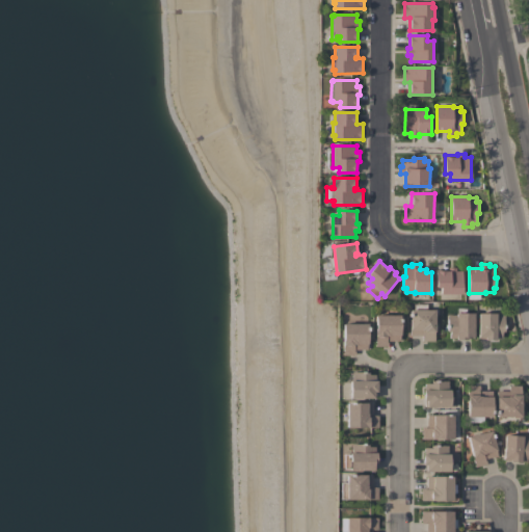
[(464,294),(442,294),(442,288),(437,288),(437,270),(449,270),(449,268),(457,268),(457,271),(464,271),(464,294)]
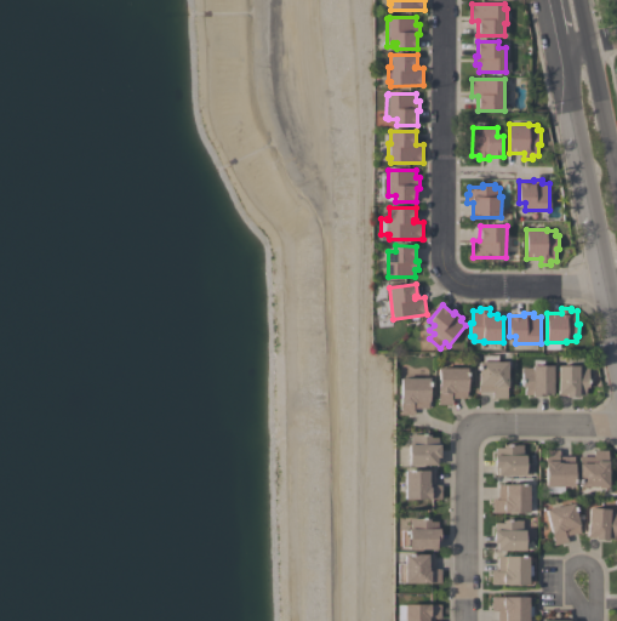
[(508,398),(495,398),(495,392),(480,391),(480,362),(509,362),(508,398)]
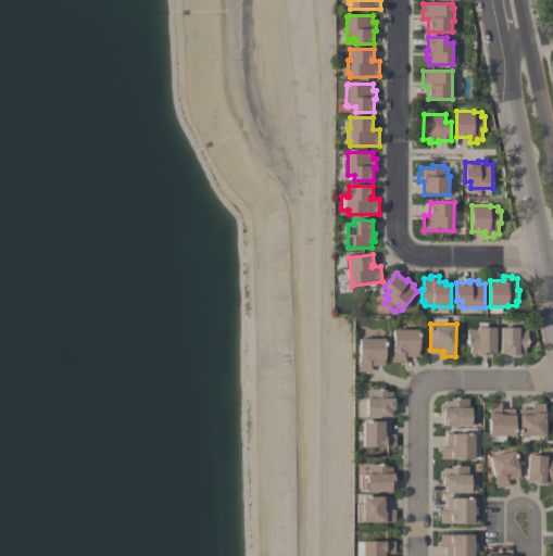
[(497,352),(489,352),(489,355),(478,355),(478,353),(472,353),(472,345),(469,345),(469,329),(478,329),(478,327),(497,327),(497,352)]
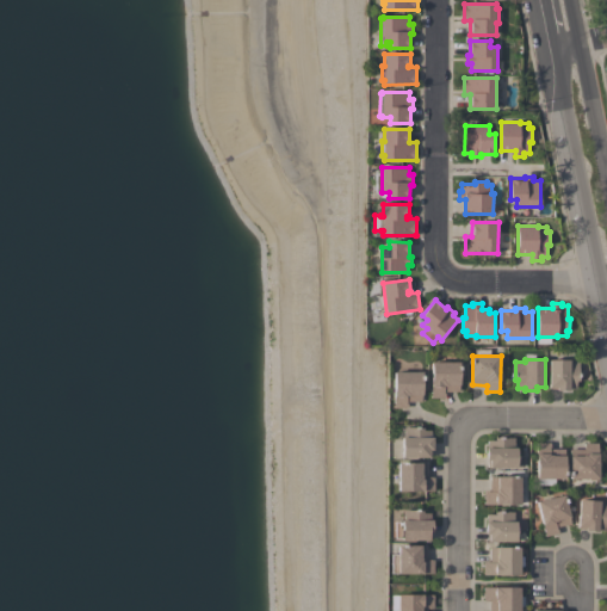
[(551,359),(570,359),(570,362),(581,362),(580,381),(577,381),(577,389),(570,389),(570,390),(558,390),(558,388),(550,388),(551,359)]
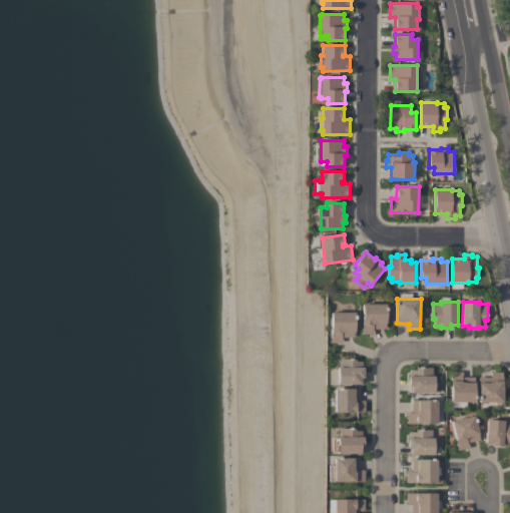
[(364,304),(387,304),(387,329),(375,329),(375,334),(364,334),(364,304)]
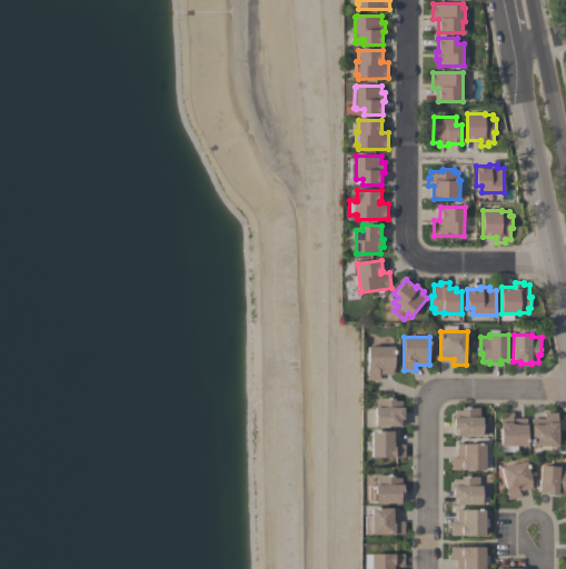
[(369,346),(395,346),(395,373),(381,373),(381,380),(368,379),(369,346)]
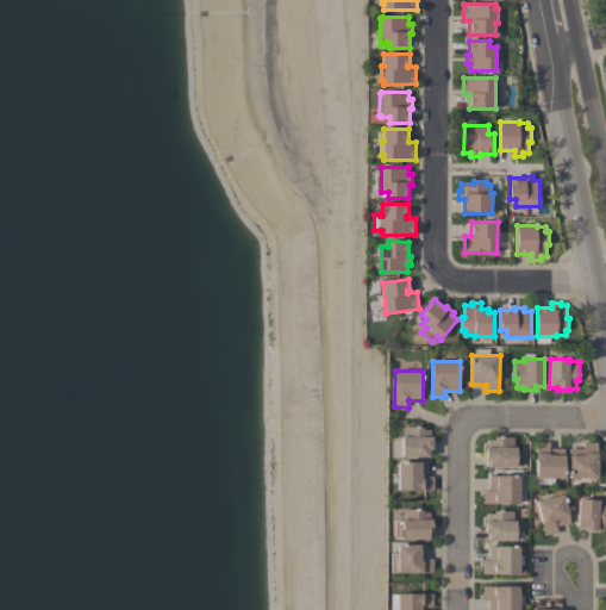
[(404,456),(403,436),(406,436),(405,427),(424,427),(424,429),(432,429),(432,436),(433,436),(433,448),(431,448),(431,455),(404,456)]
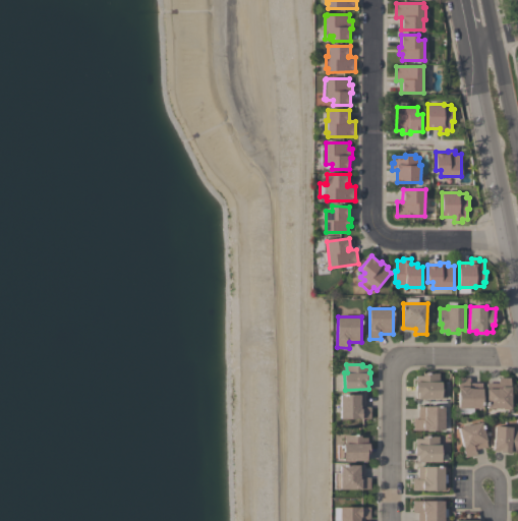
[(417,399),(417,392),(416,392),(416,382),(417,382),(417,375),(424,375),(424,372),(441,372),(441,381),(443,381),(442,399),(417,399)]
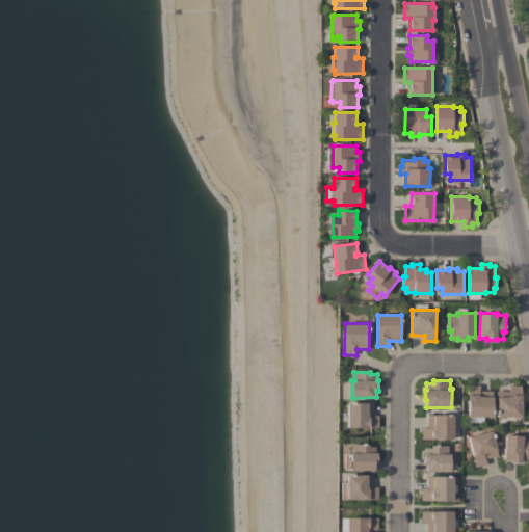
[(470,386),(481,386),(481,391),(493,391),(494,416),(485,416),(485,422),(470,422),(470,386)]
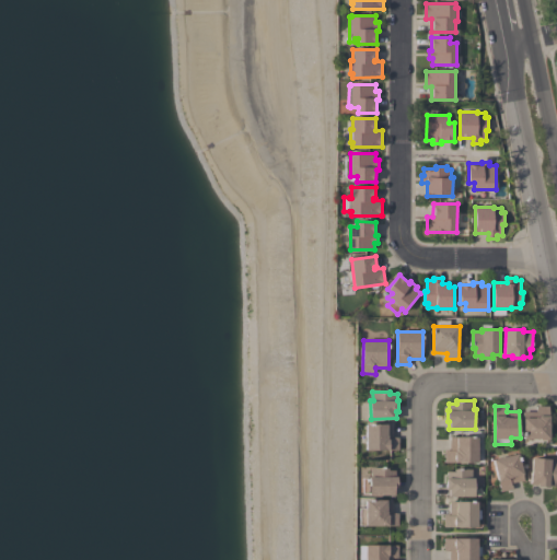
[(550,439),(524,439),(524,411),(537,411),(537,406),(550,406),(550,439)]
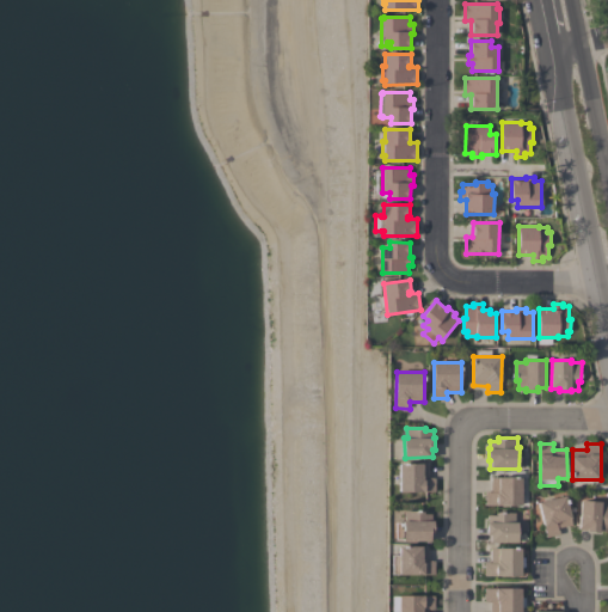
[(400,491),(400,463),(430,463),(430,477),(436,477),(436,491),(400,491)]
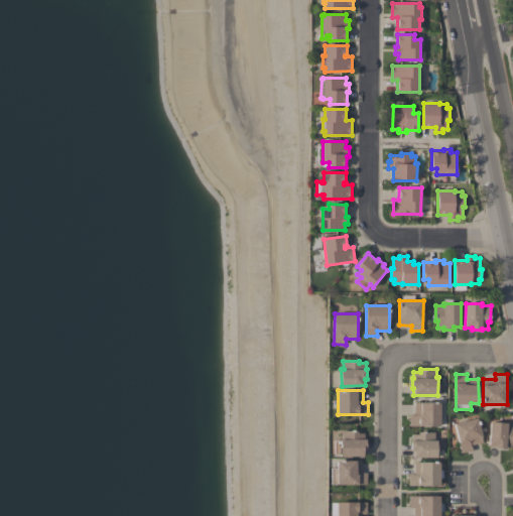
[(440,402),(440,425),(410,425),(410,413),(415,413),(415,402),(440,402)]
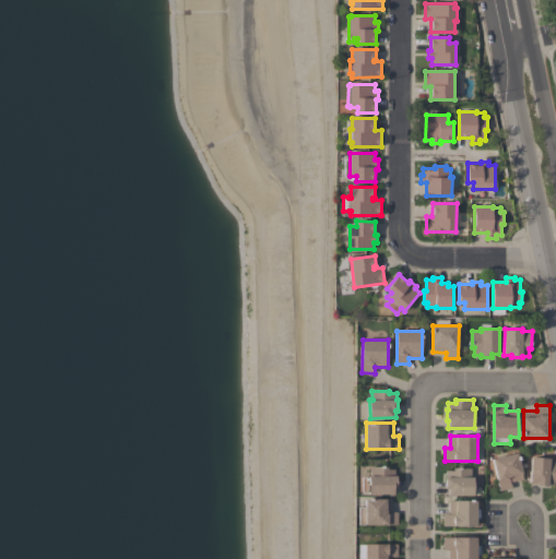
[(493,459),(518,452),(524,478),(512,482),(513,487),(501,490),(493,459)]
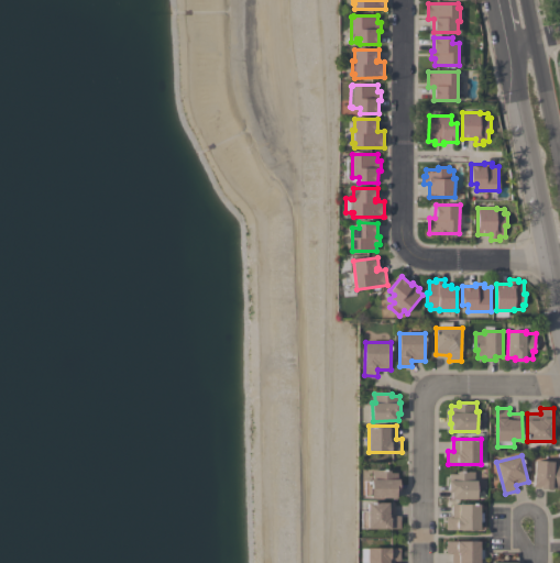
[(536,460),(555,461),(555,463),(559,464),(559,488),(552,488),(552,489),(541,488),(541,487),(535,486),(536,460)]
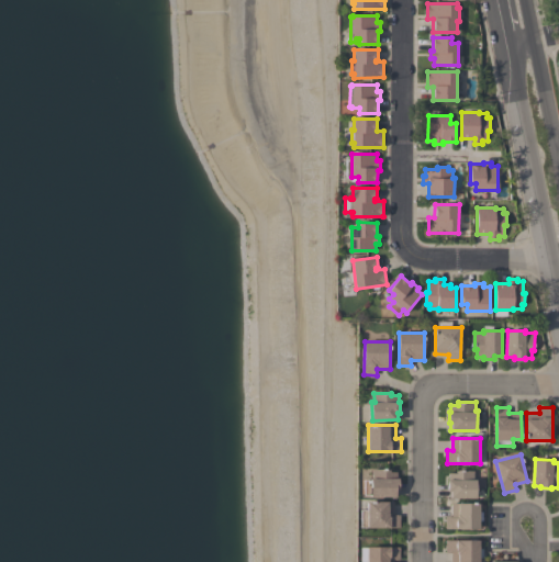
[(371,496),(371,494),(365,495),(365,480),(371,480),(371,478),(373,478),(373,469),(391,469),(391,472),(398,472),(399,478),(399,490),(398,490),(398,496),(371,496)]
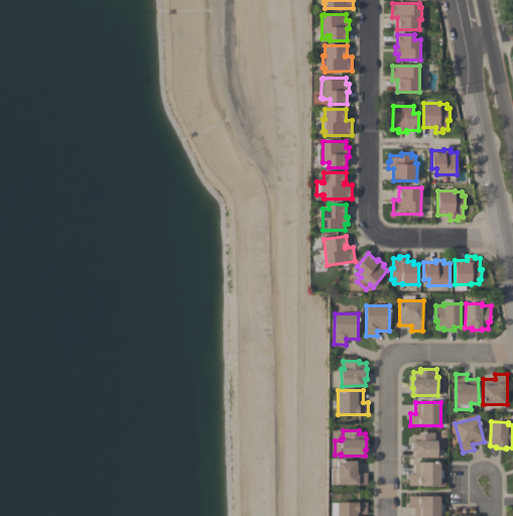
[(413,457),(413,450),(412,450),(412,440),(413,440),(413,434),(420,434),(420,431),(435,431),(435,439),(437,439),(437,457),(413,457)]
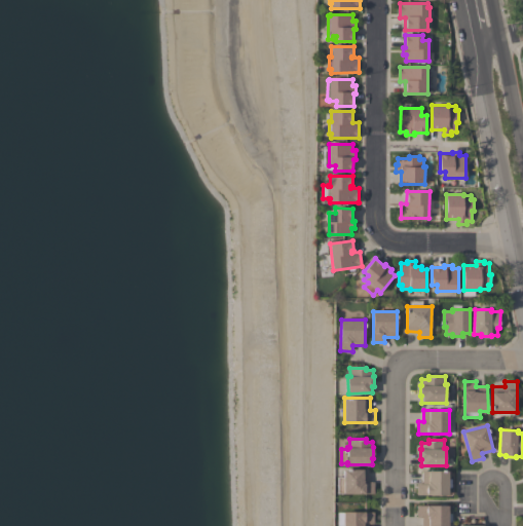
[(338,493),(339,477),(344,477),(344,468),(370,470),(370,482),(375,482),(375,493),(338,493)]
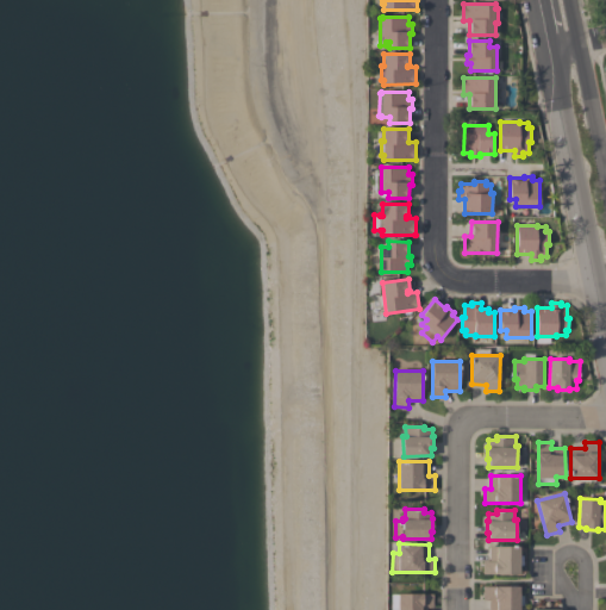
[(485,573),(485,560),(491,560),(491,546),(520,546),(520,573),(485,573)]
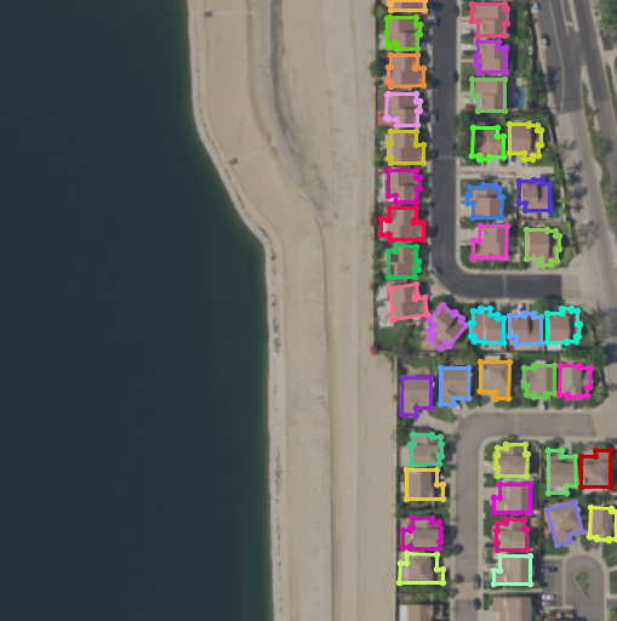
[(530,597),(530,620),(500,620),(500,610),(493,610),(493,597),(530,597)]
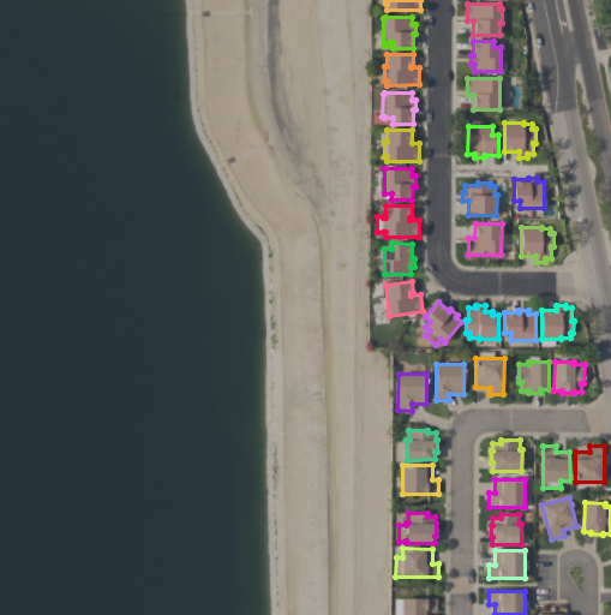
[(438,598),(438,613),(431,613),(431,614),(402,614),(396,614),(396,599),(402,599),(402,598),(438,598)]
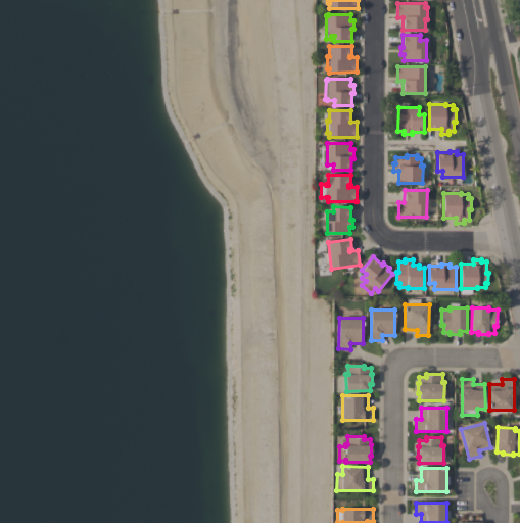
All buildings are outlined.
